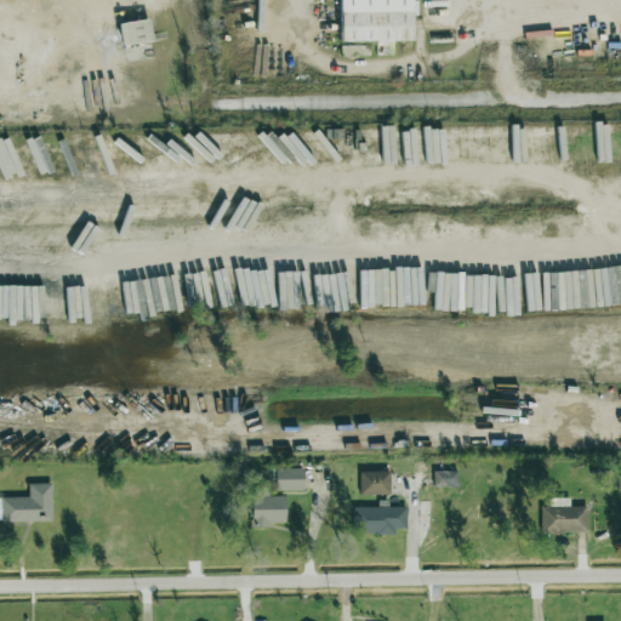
[(340,0),(340,41),(412,40),(412,15),(415,15),(415,0),(340,0)]
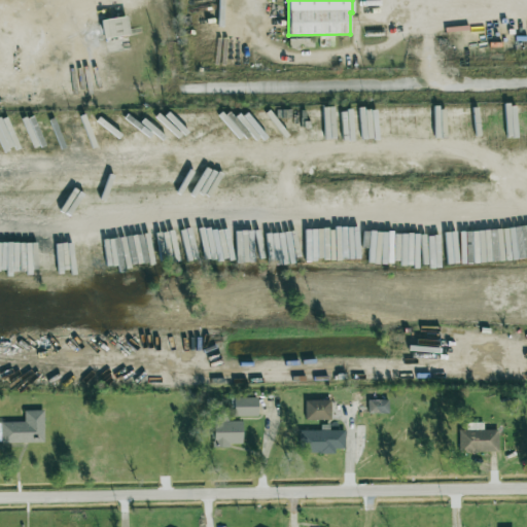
[(130,34),(126,15),(100,21),(103,39),(130,34)]
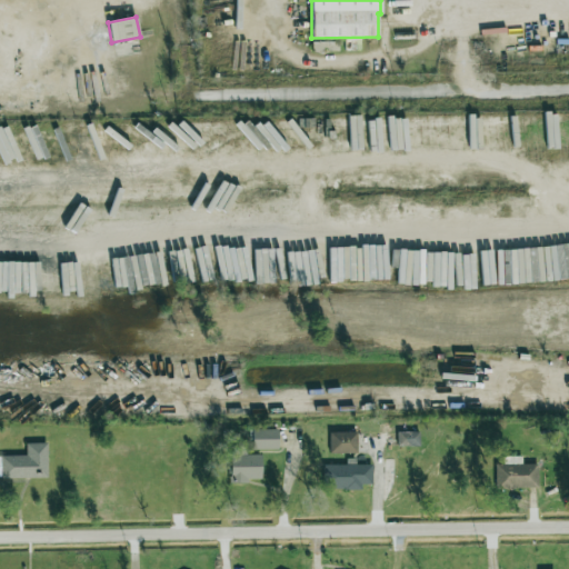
[(252,449),(278,449),(278,429),(252,429),(252,449)]
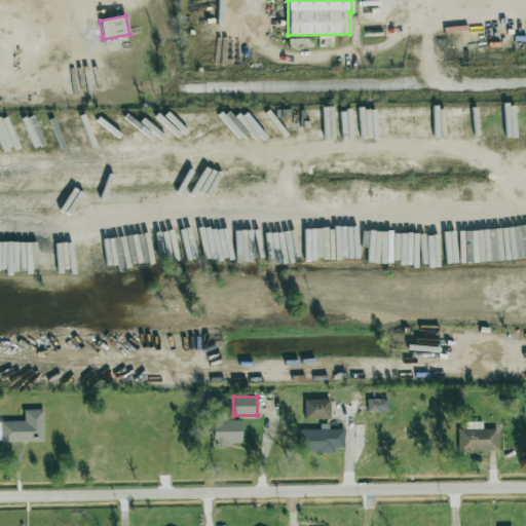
[(330,399),(304,400),(305,419),(331,418),(330,399)]
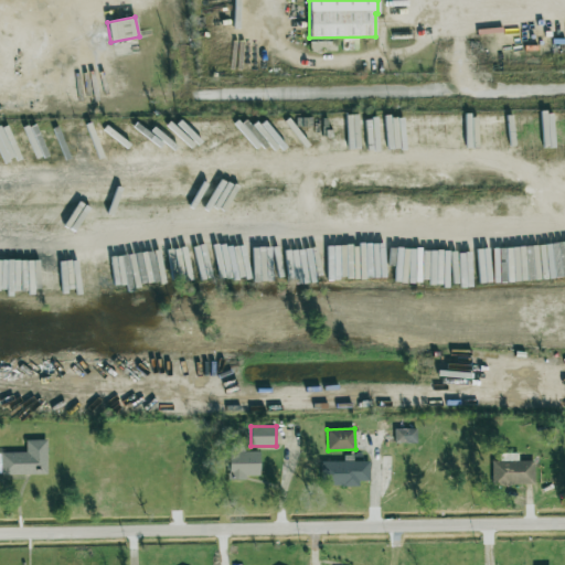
[(416,428),(394,428),(394,444),(417,443),(416,428)]
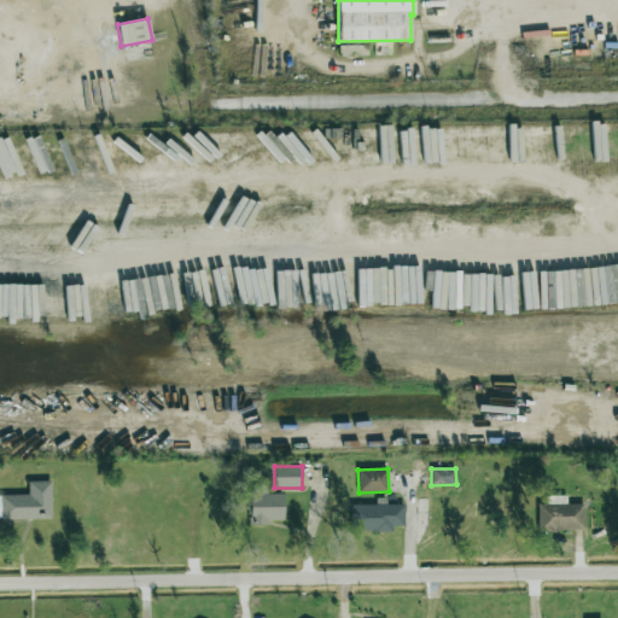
[(51,481),(28,482),(28,495),(0,495),(1,519),(52,518),(51,481)]
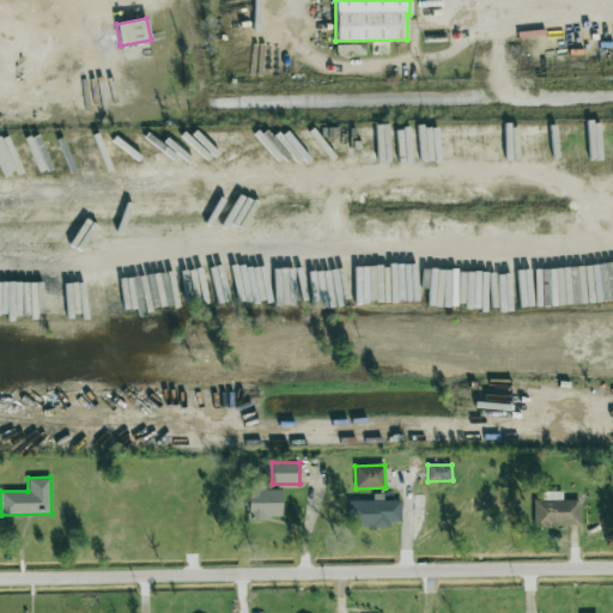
[(281,489),(265,490),(265,478),(248,478),(248,519),(281,517),(281,489)]
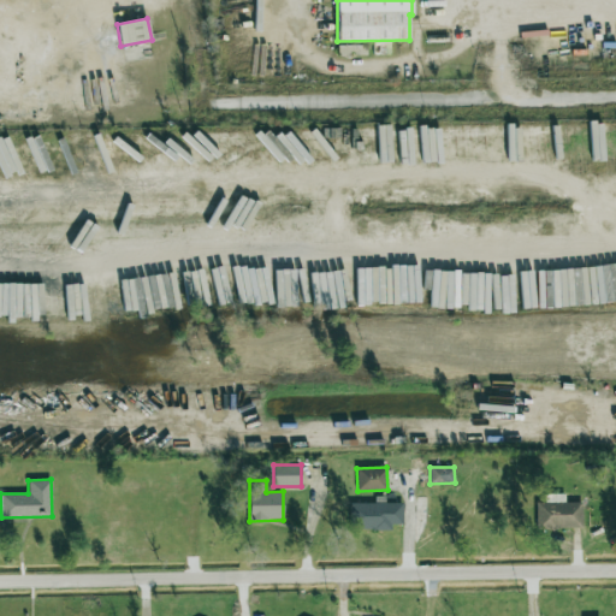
[(566,502),(564,493),(539,495),(539,528),(582,527),(582,502),(566,502)]
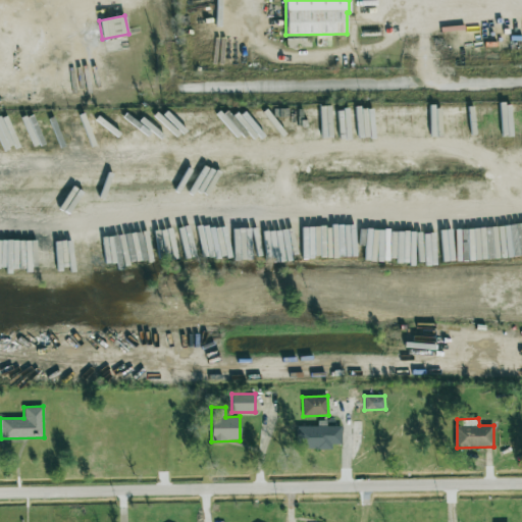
[(331,449),(331,444),(342,444),(342,426),(326,425),(326,424),(301,424),(300,449),(331,449)]
